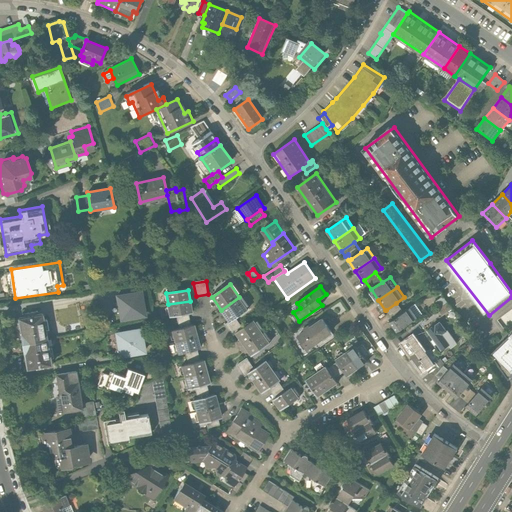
[(117,296),(121,320),(145,316),(140,292),(117,296)]
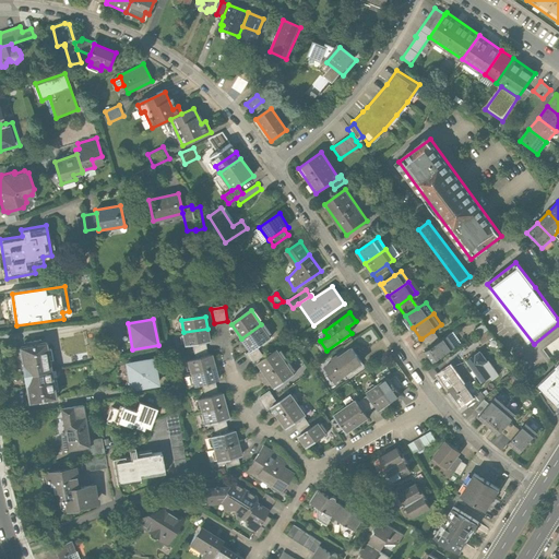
[(250,351),(251,352),(258,348),(271,339),(261,324),(241,339),(250,351)]
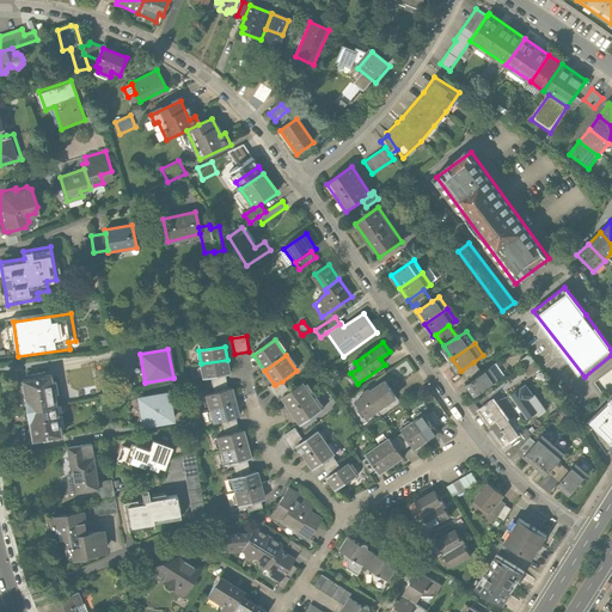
[(230,374),(227,360),(201,363),(202,378),(210,377),(225,374),(230,374)]
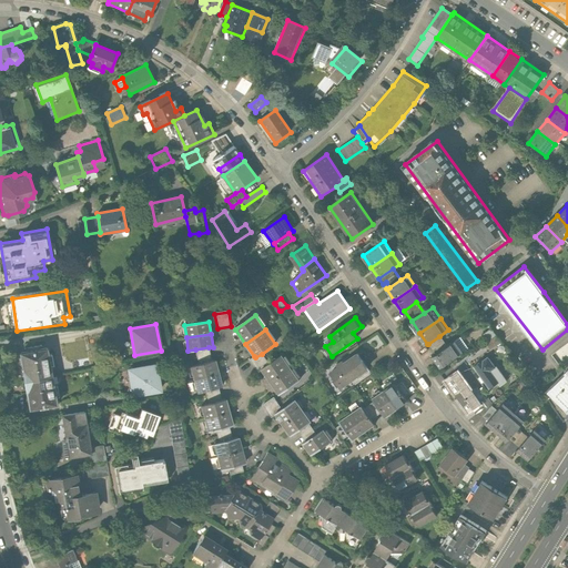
[(447,346),(439,336),(428,344),(436,354),(447,346)]
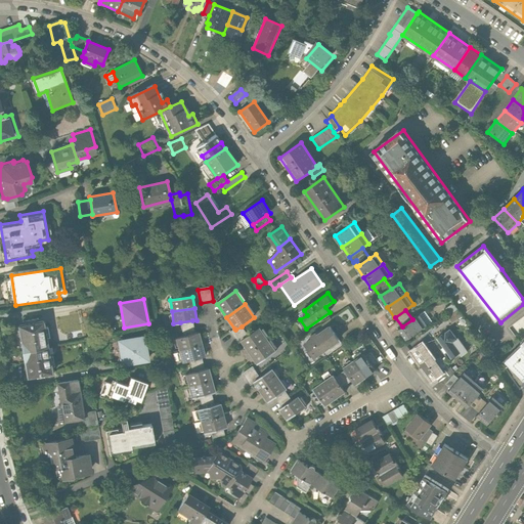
[(432,321),(425,312),(412,319),(402,326),(400,329),(407,339),(432,321)]
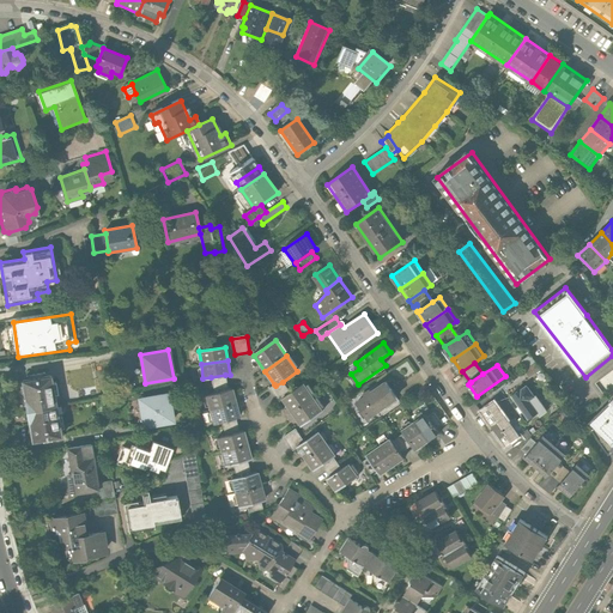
[(22,378),(26,407),(56,402),(52,374),(22,378)]
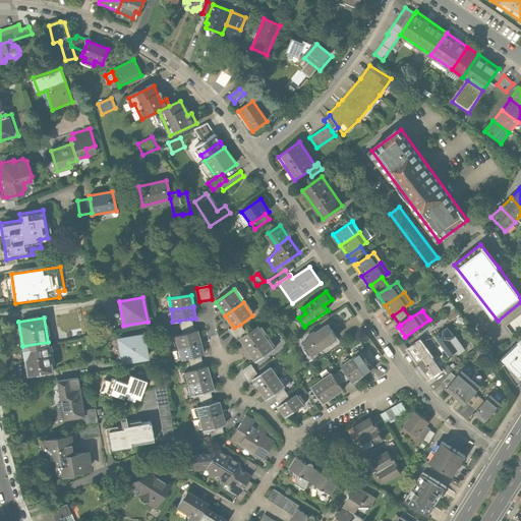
[(192,325),(191,319),(179,321),(181,328),(183,335),(194,332),(192,325)]
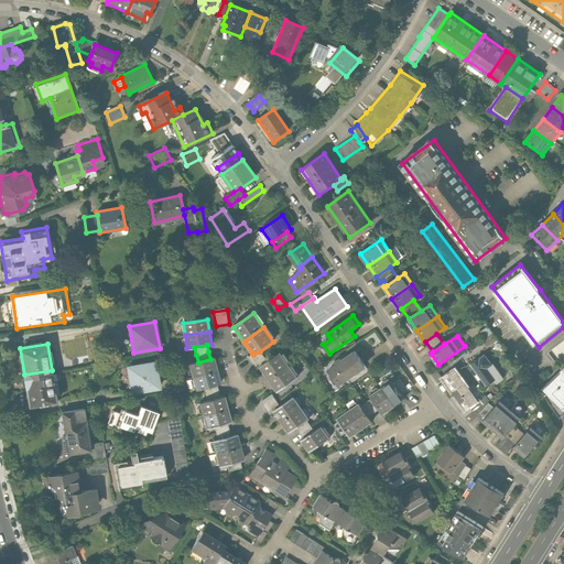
[(328,370),(338,384),(366,364),(356,350),(343,359),(342,358),(335,362),(336,364),(328,370)]
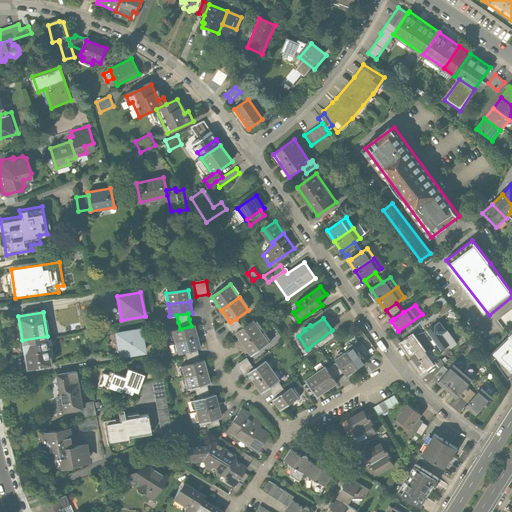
[(233,336),(236,333),(243,329),(236,319),(230,322),(229,321),(225,324),(233,336)]
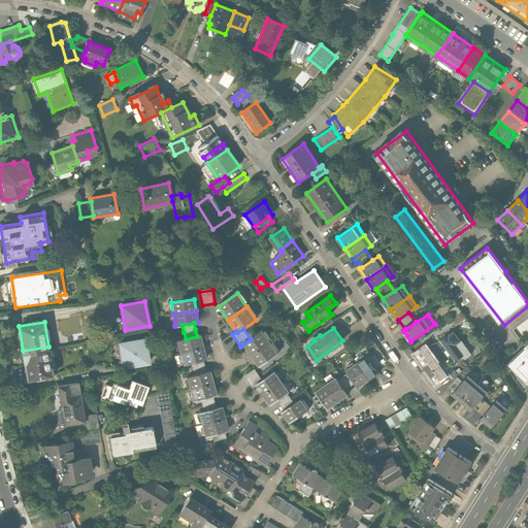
[(243,343),(252,356),(271,342),(263,330),(251,339),(243,343)]
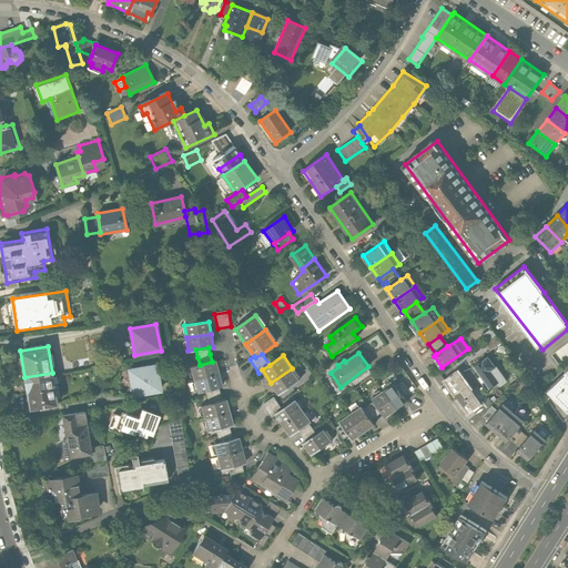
[(488,356),(474,367),(490,388),(499,382),(490,371),(496,367),(488,356)]
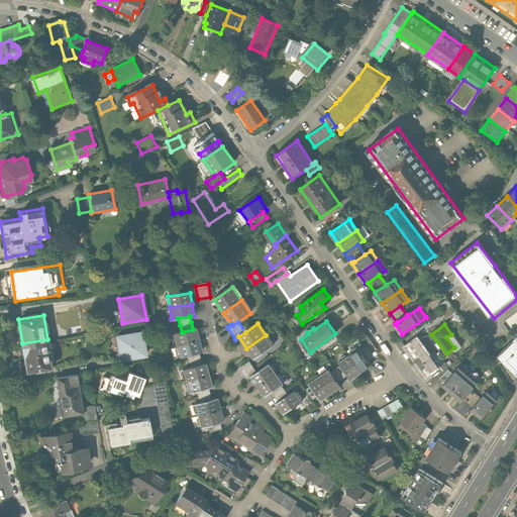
[(182,332),(175,334),(178,345),(199,340),(196,328),(193,329),(182,332)]
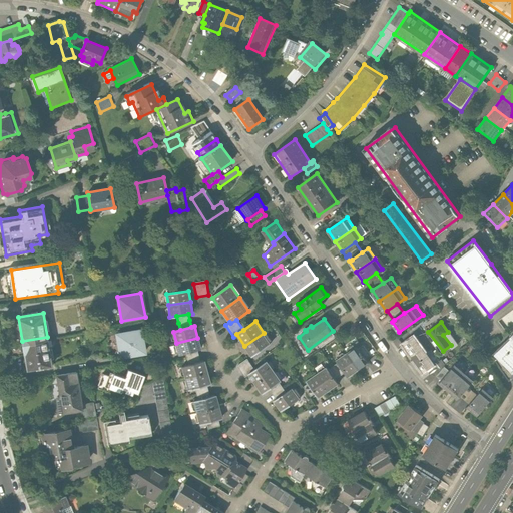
[(140,330),(116,335),(120,357),(144,353),(140,330)]
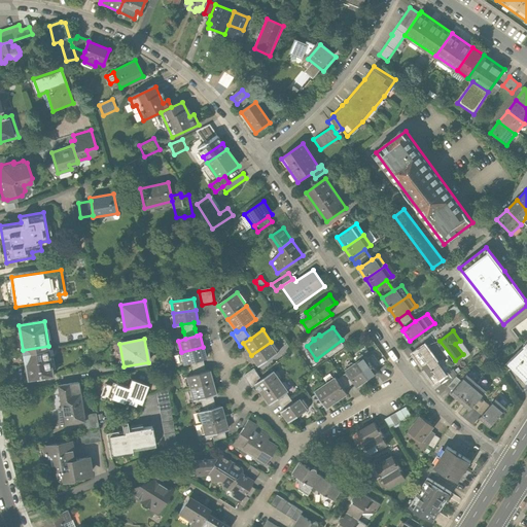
[(278,353),(271,342),(251,355),(259,366),(278,353)]
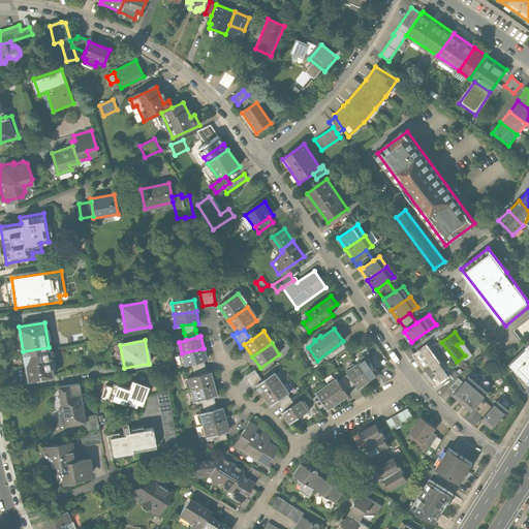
[(528,344),(507,366),(525,393),(528,385),(528,344)]
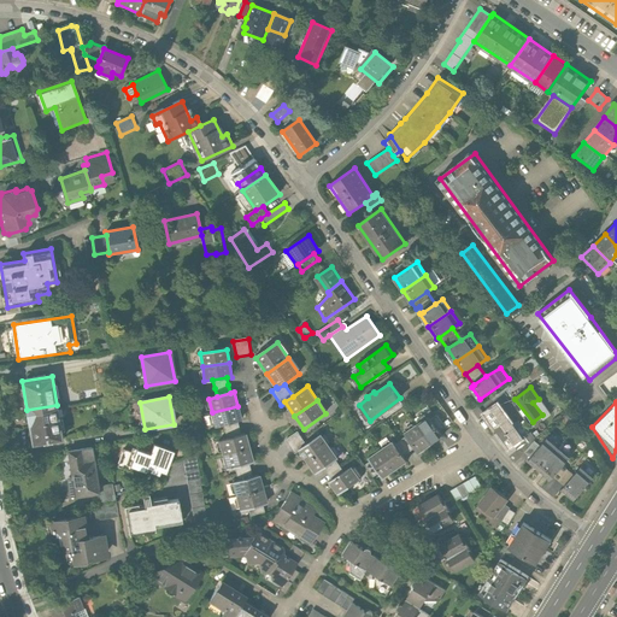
[(62,438),(57,405),(27,410),(31,442),(62,438)]
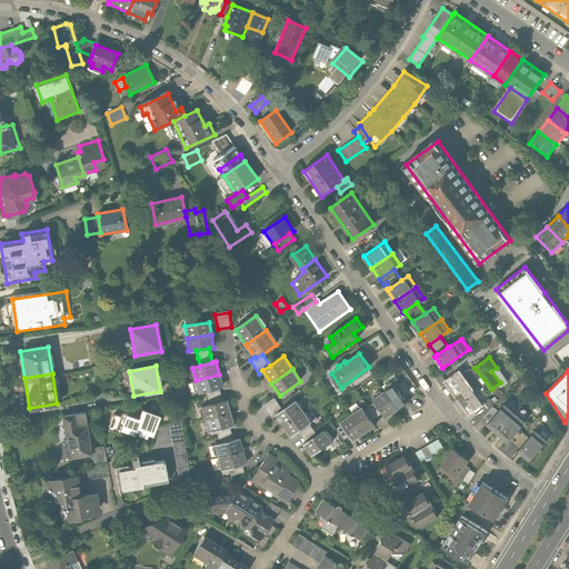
[(196,380),(199,393),(206,391),(219,388),(222,387),(219,375),(196,380)]
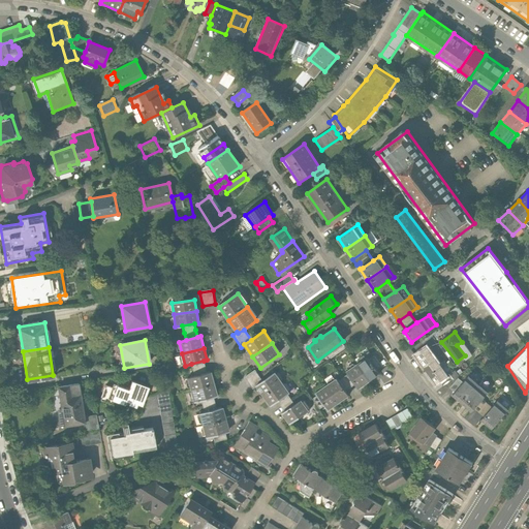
[(446,377),(425,348),(414,355),(436,384),(446,377)]
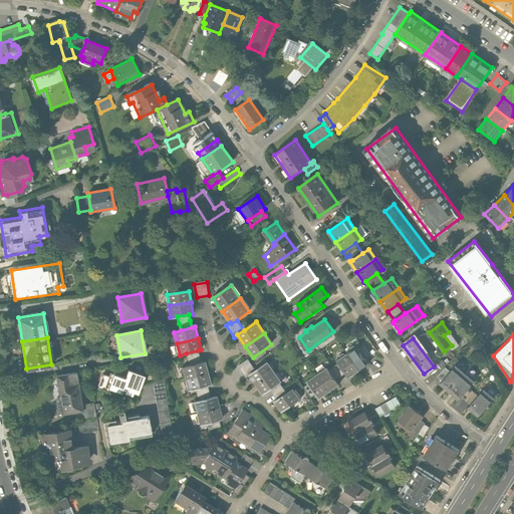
[(363,345),(359,348),(367,360),(371,356),(363,345)]
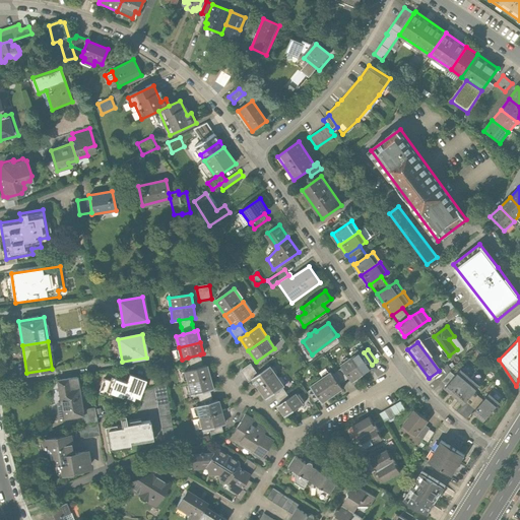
[(362,350),(351,358),(363,374),(373,367),(372,365),(364,352),(362,350)]
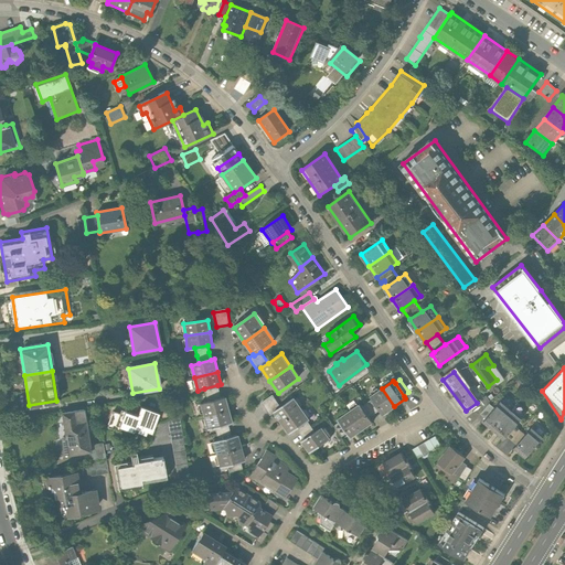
[(217,385),(204,388),(208,402),(221,398),(217,385)]
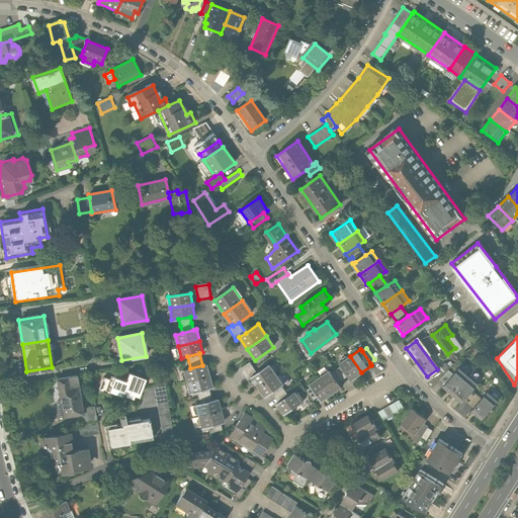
[(351,379),(361,372),(350,356),(340,363),(342,365),(349,376),(351,379)]
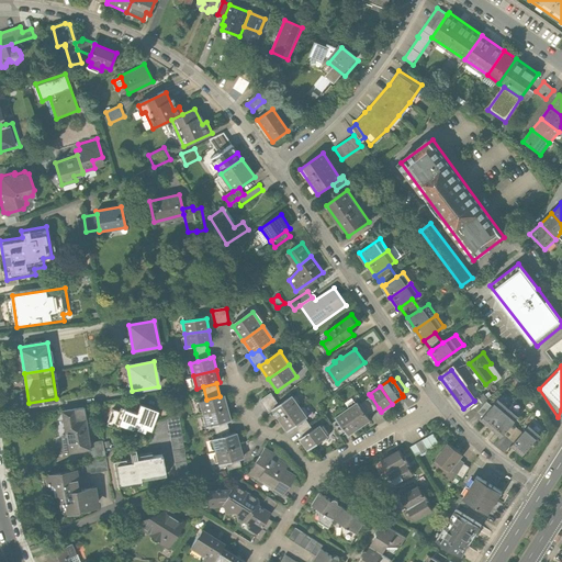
[(268,413),(273,409),(280,405),(271,393),(260,401),(268,413)]
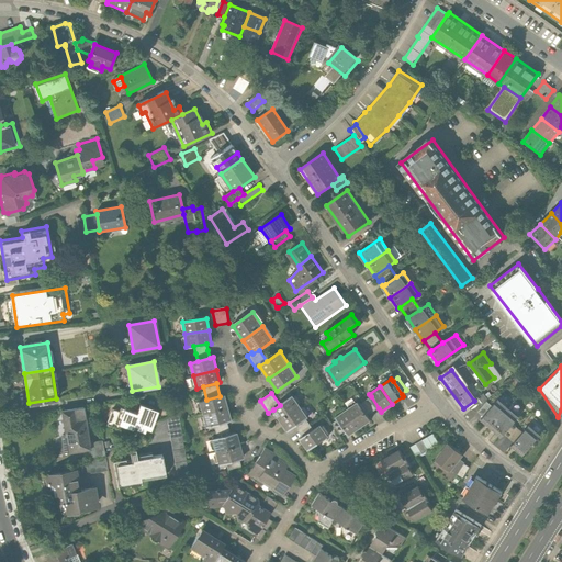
[(201,402),(204,415),(226,408),(223,395),(220,396),(206,400),(201,402)]
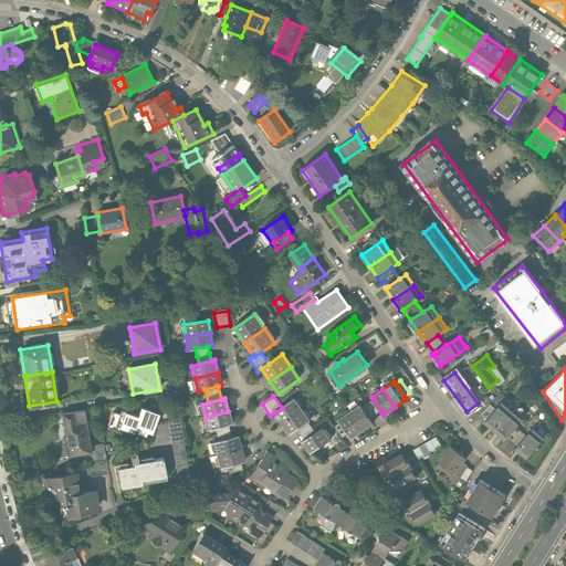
[(275,412),(283,423),(303,409),(295,398),(282,408),(275,412)]
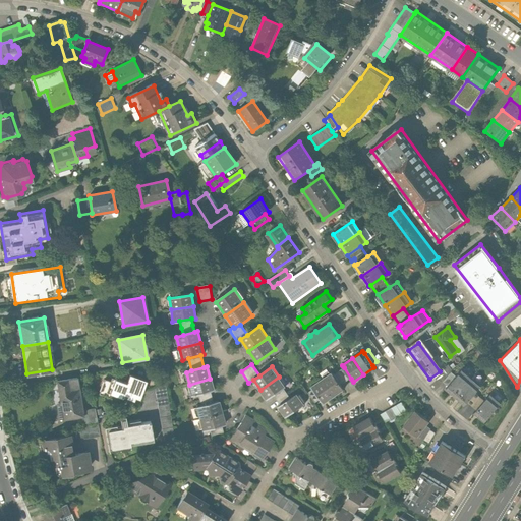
[(341,385),(351,379),(344,367),(334,374),(341,385)]
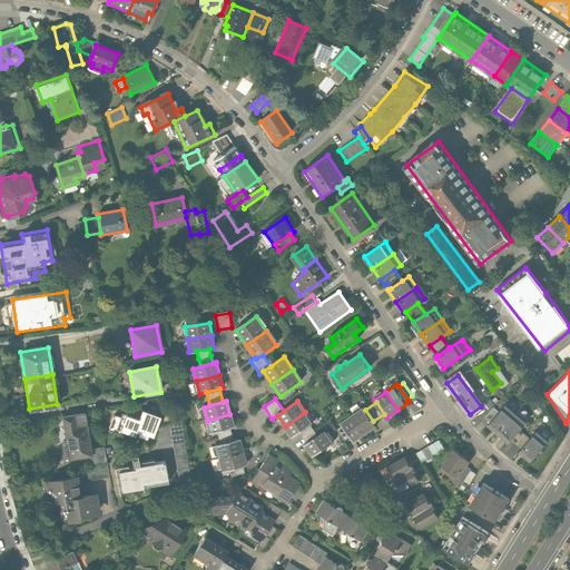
[(544,412),(539,406),(532,411),(538,418),(544,412)]
